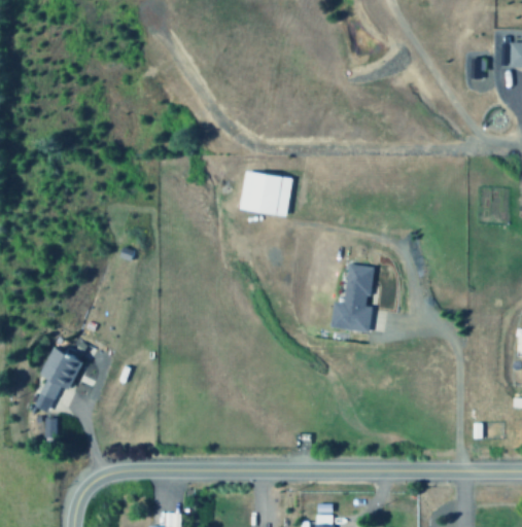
[(521,40),(511,40),(511,67),(521,66),(521,40)]
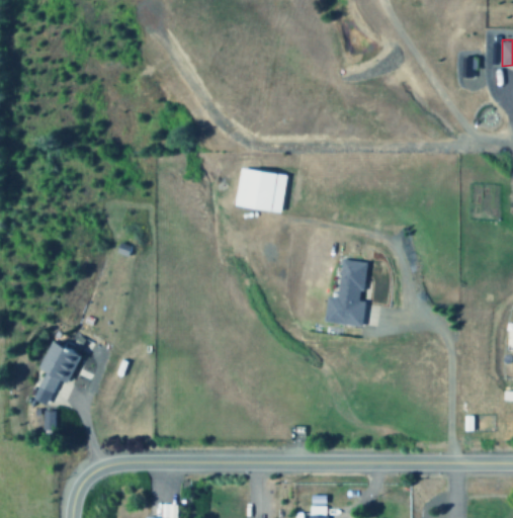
[(463,77),(478,77),(478,58),(463,57),(463,77)]
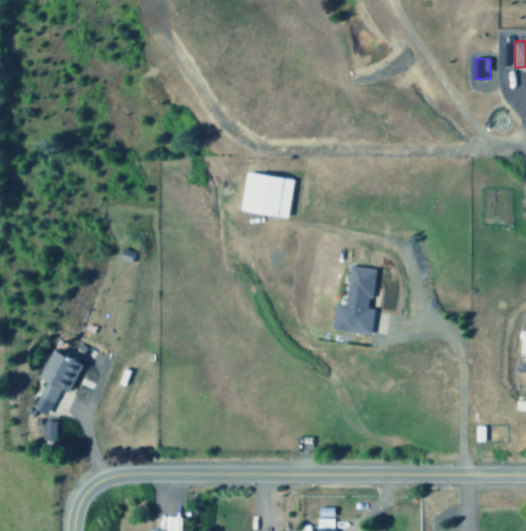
[(288,218),(295,179),(247,172),(241,211),(288,218)]
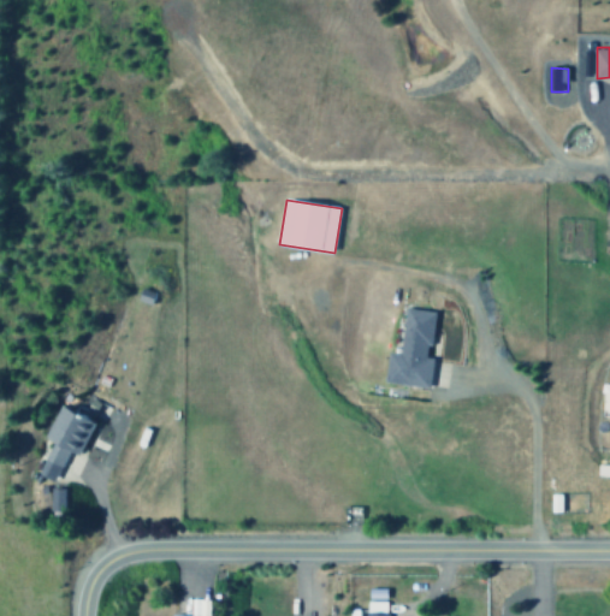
[(437,312),(408,308),(403,354),(391,353),(388,383),(433,389),(437,356),(432,356),(437,312)]
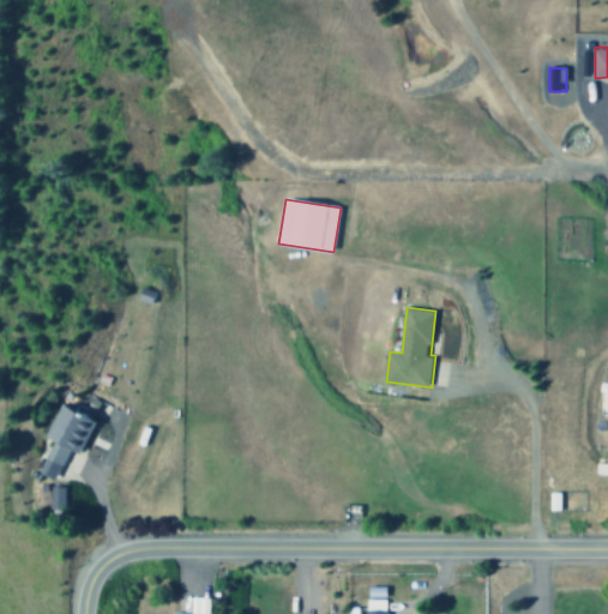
[(59,481),(71,450),(84,455),(97,420),(60,405),(48,438),(54,440),(41,474),(59,481)]
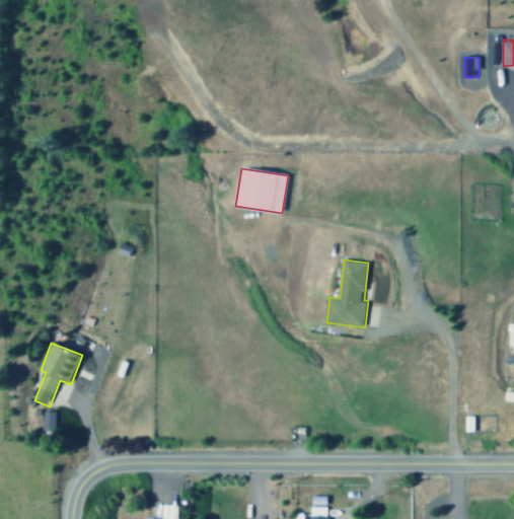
[(46,432),(58,433),(59,412),(46,412),(46,432)]
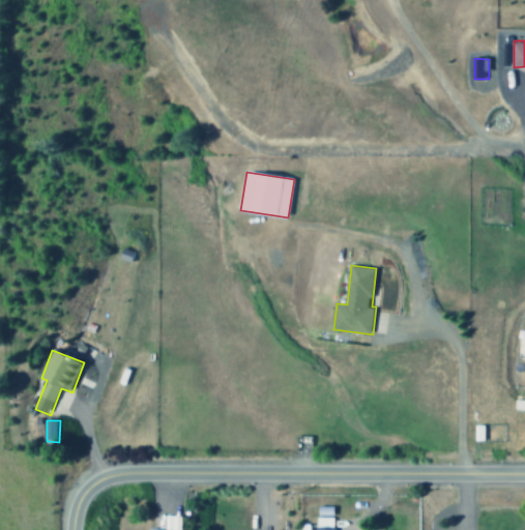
[(337,529),(337,518),(318,518),(317,529),(337,529)]
